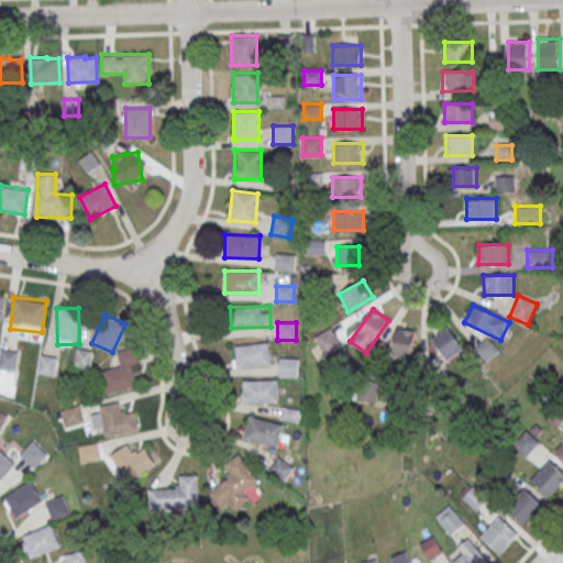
[(430,338),(448,361),(464,348),(446,326),(430,338)]
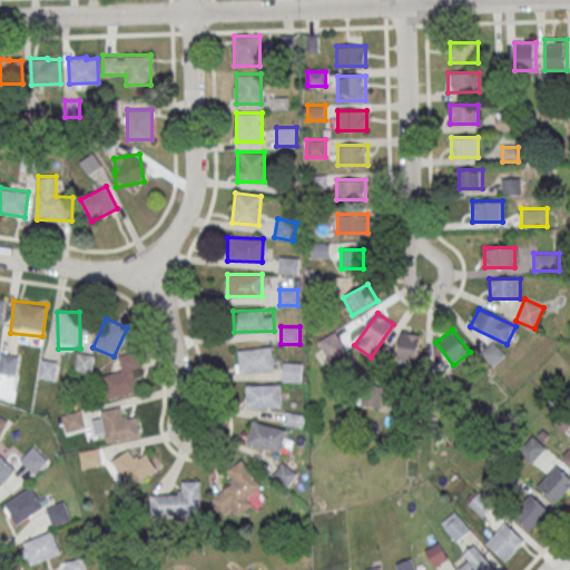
[(320,341),(330,359),(346,350),(336,331),(320,341)]
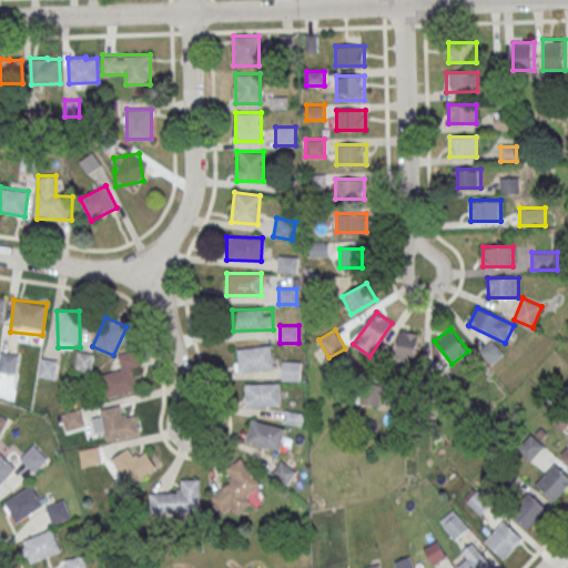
[(397,361),(418,361),(418,332),(397,332),(397,361)]
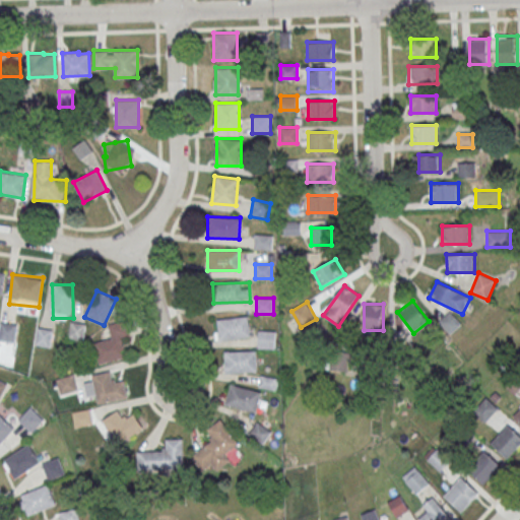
[(250,338),(250,318),(215,318),(215,338),(250,338)]
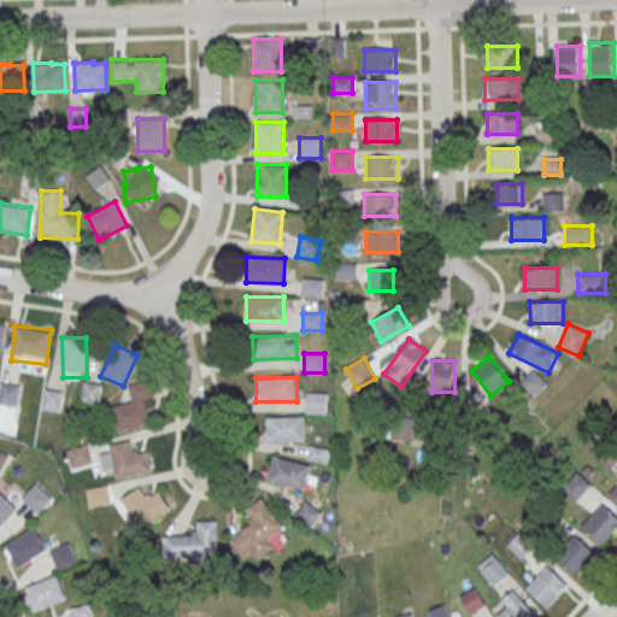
[(82,400),(99,403),(101,385),(84,382),(82,400)]
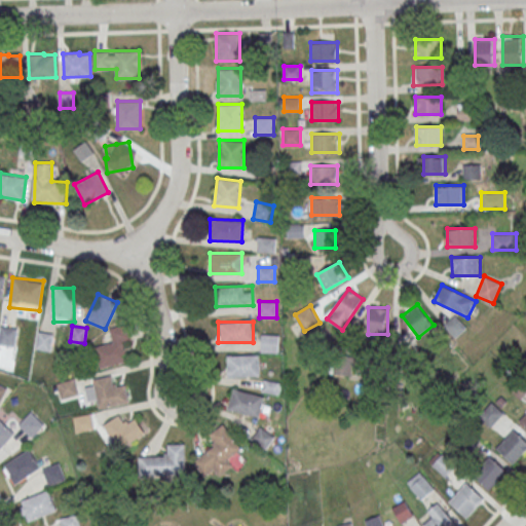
[(130,360),(123,326),(110,328),(113,342),(96,346),(100,366),(130,360)]
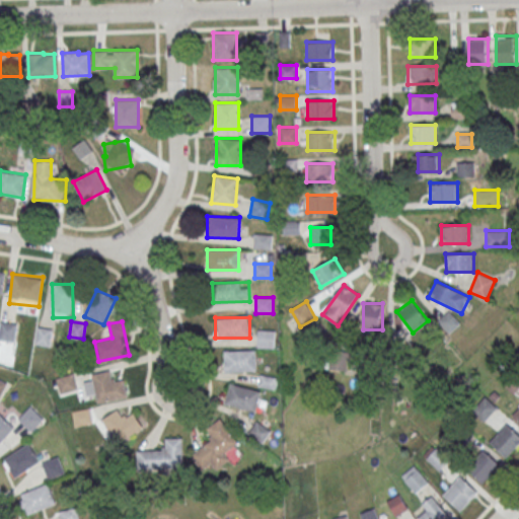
[(0,339),(15,341),(15,323),(1,322),(0,336),(0,339)]
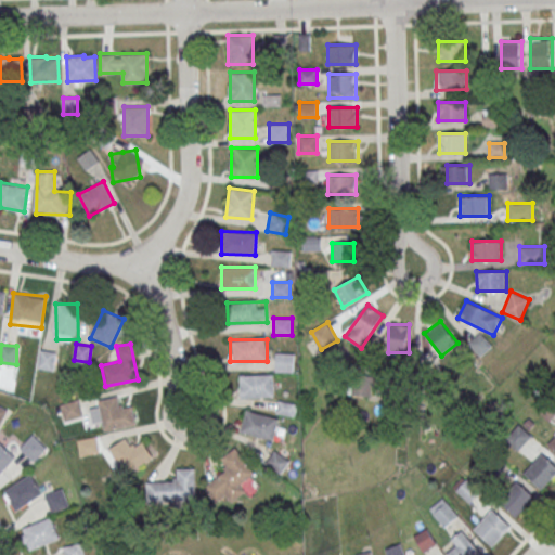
[(56,352),(41,350),(39,368),(54,370),(56,352)]
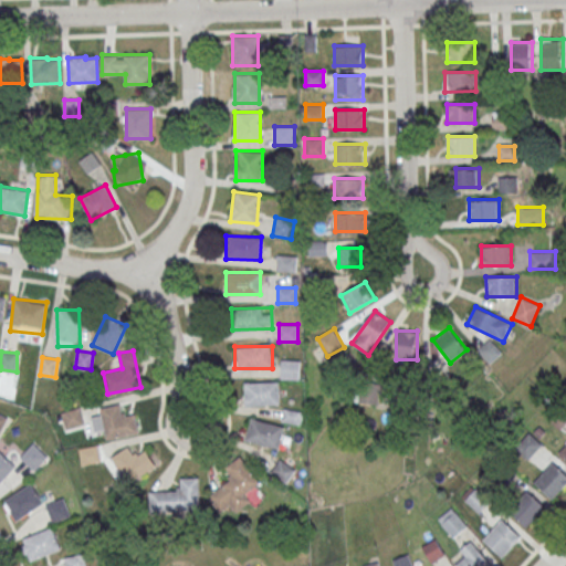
[(300,379),(300,360),(281,359),(281,378),(300,379)]
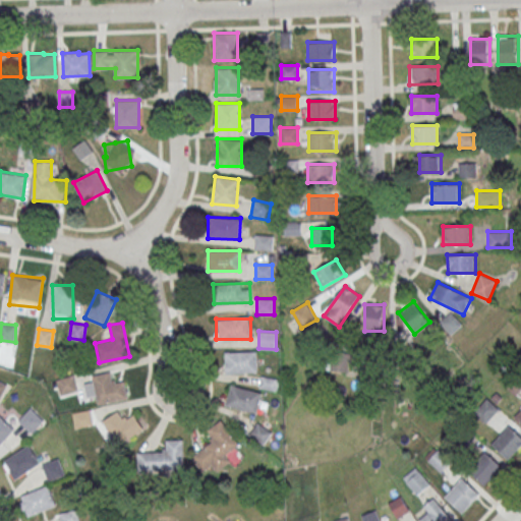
[(257,372),(257,351),(225,351),(225,372),(257,372)]
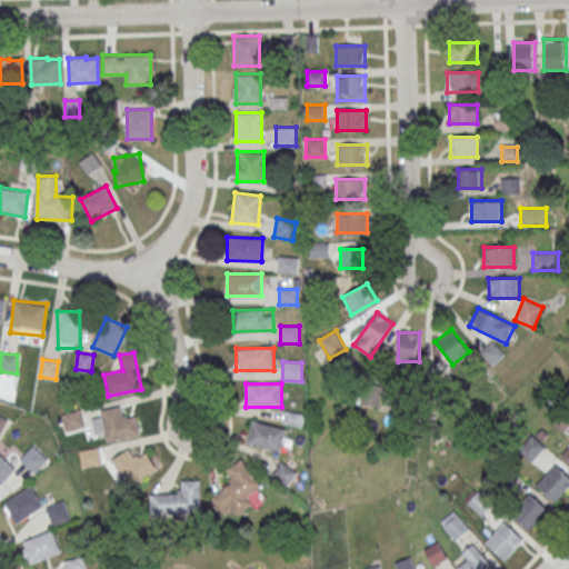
[(380,405),(380,387),(361,387),(361,405),(380,405)]
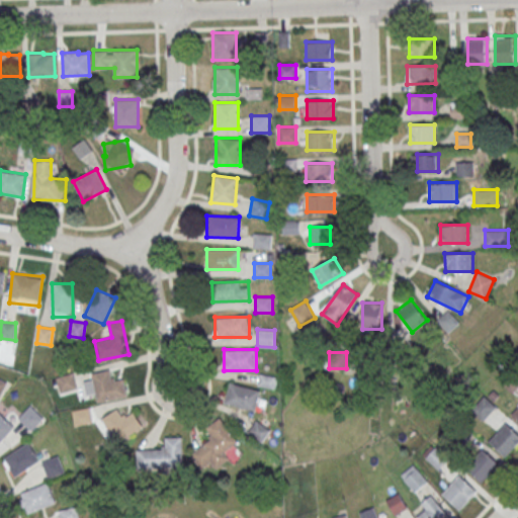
[(96,401),(125,396),(122,377),(111,379),(110,370),(92,372),(96,401)]
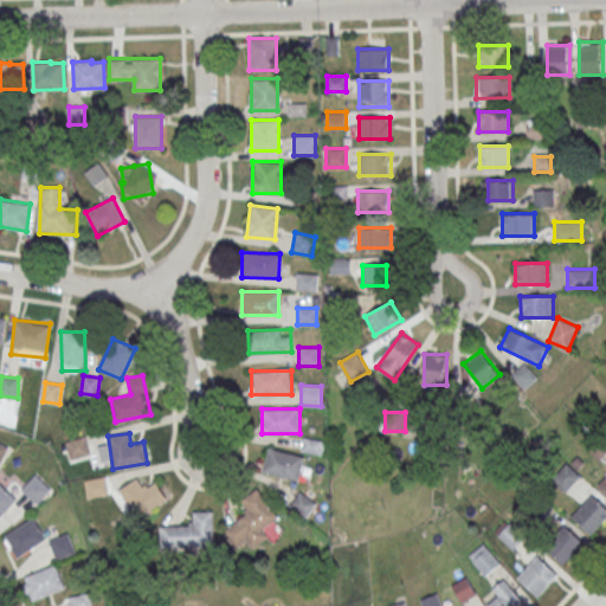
[(307,458),(270,446),(262,470),(298,482),(307,458)]
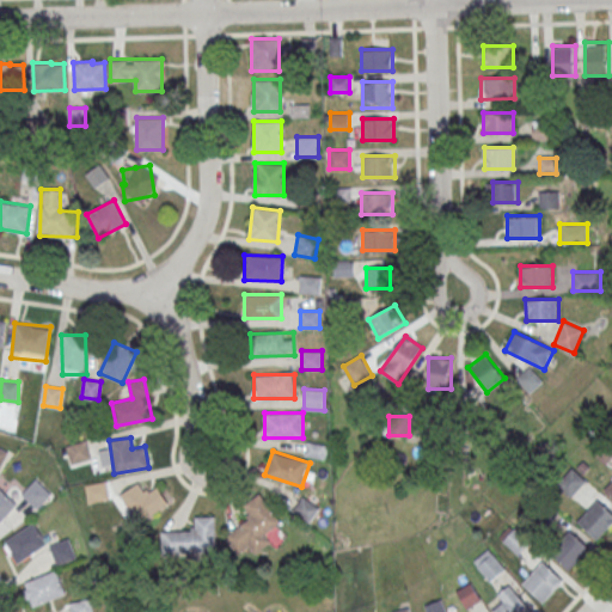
[(573,466),(587,481),(570,497),(556,483),(573,466)]
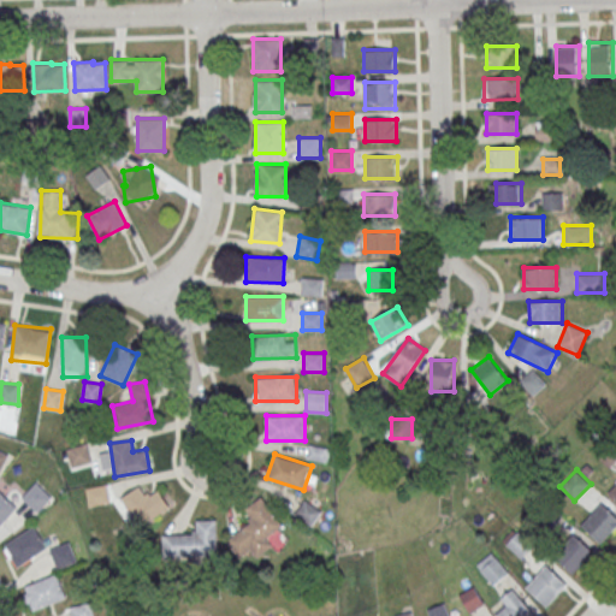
[(53,497),(37,481),(22,497),(37,513),(53,497)]
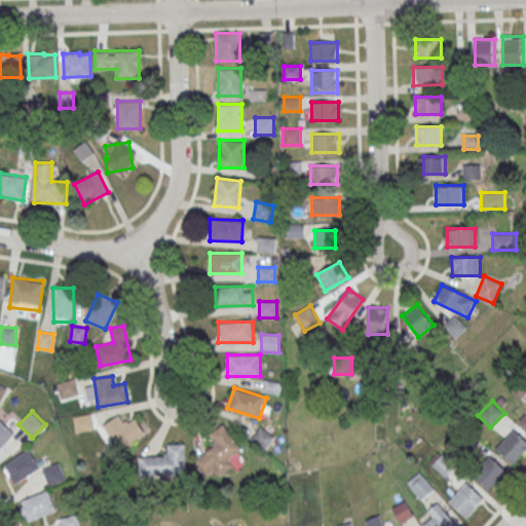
[(135,416),(125,422),(120,414),(104,424),(119,449),(145,434),(135,416)]
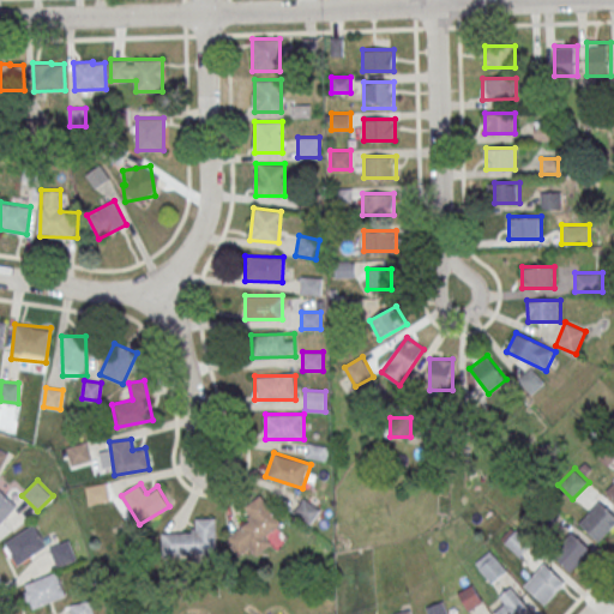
[(88,487),(90,503),(108,499),(107,485),(88,487)]
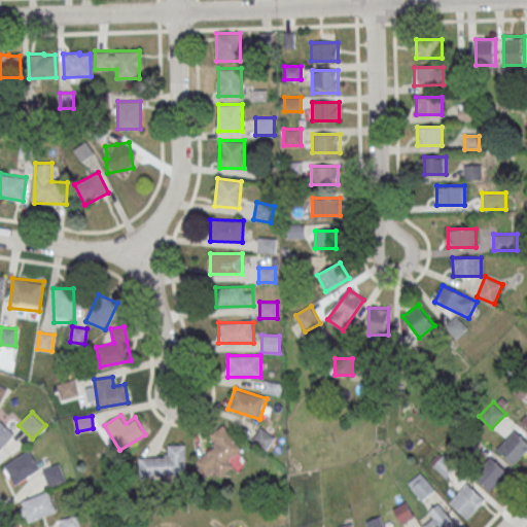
[(0,449),(15,434),(0,418),(0,449)]
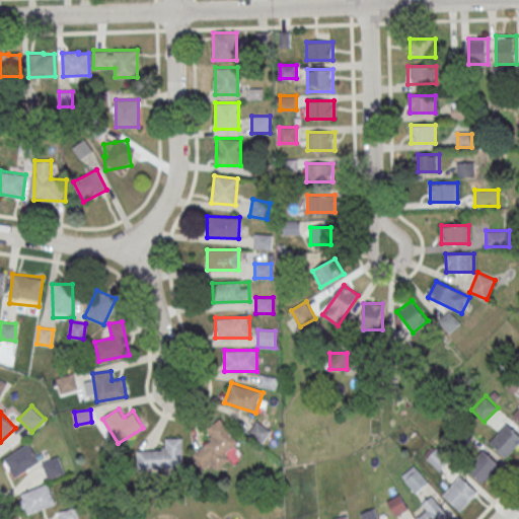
[(227,451),(239,442),(221,418),(205,430),(212,439),(191,455),(202,470),(211,463),(216,469),(232,457),(227,451)]
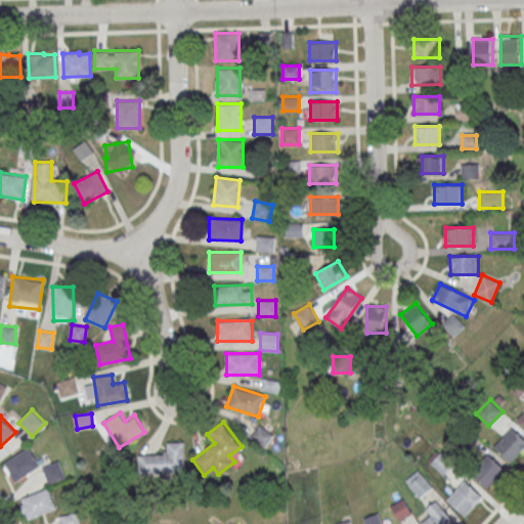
[(264,447),(273,435),(260,425),(251,437),(264,447)]
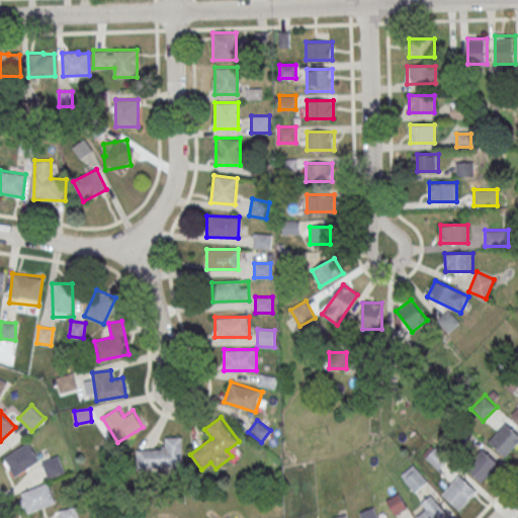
[(489,441),(506,423),(517,434),(517,444),(505,457),(489,441)]
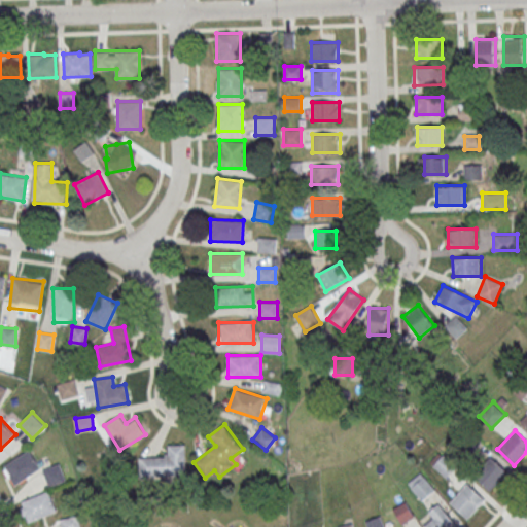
[(186,444),(167,445),(167,456),(139,456),(139,477),(186,476),(186,444)]
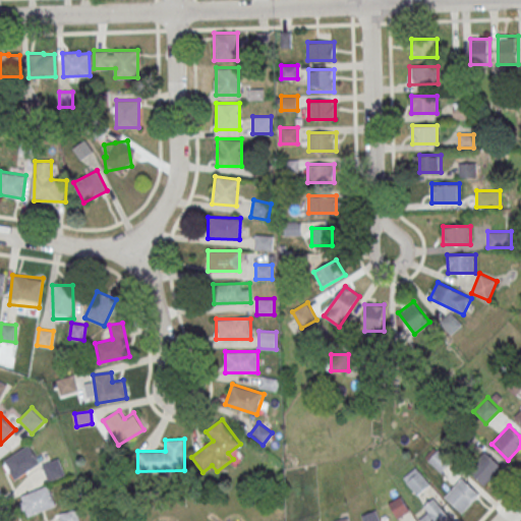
[(41,462),(29,445),(3,461),(15,479),(41,462)]
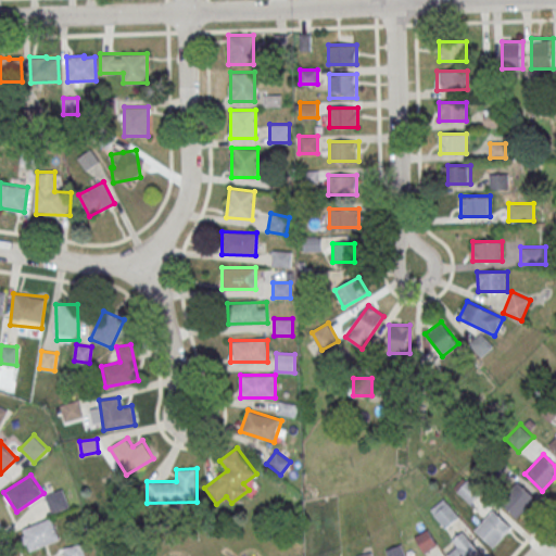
[(468,479),(481,492),(470,504),(456,491),(468,479)]
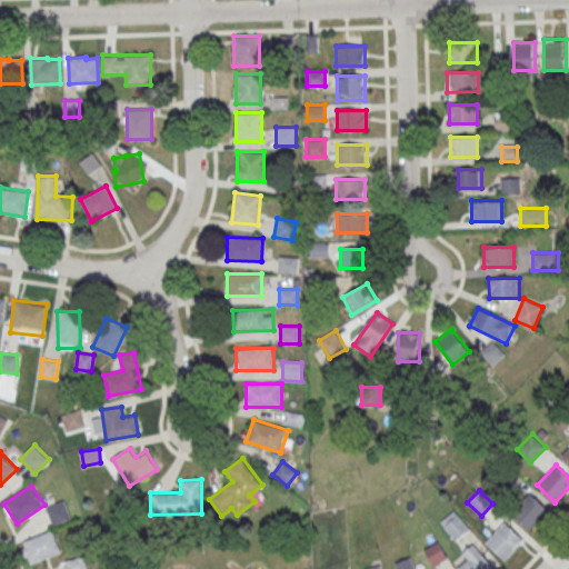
[(510,512),(529,492),(548,510),(529,530),(510,512)]
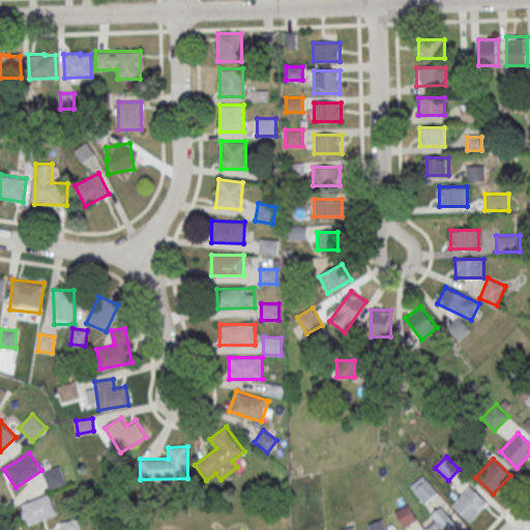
[(67,483),(61,466),(42,472),(50,490),(67,483)]
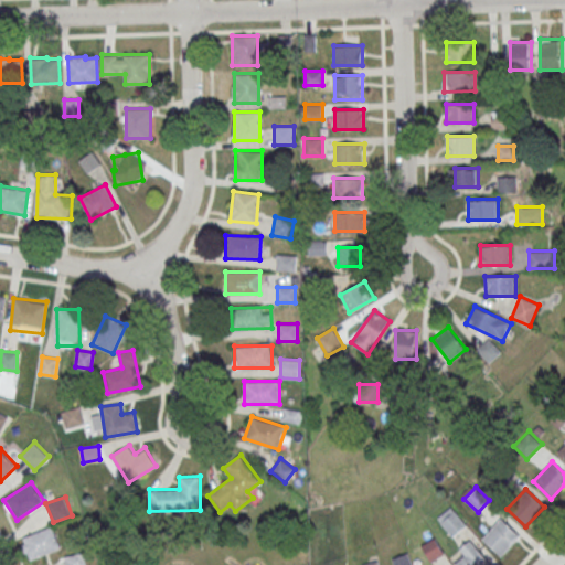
[(451,505),(467,524),(454,536),(437,518),(451,505)]
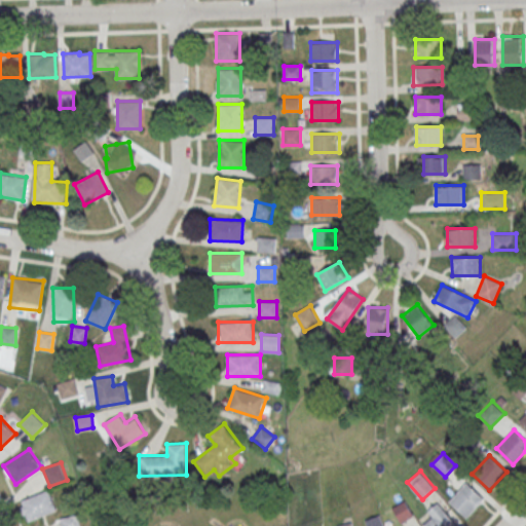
[(449,501),(466,483),(484,499),(466,518),(449,501)]
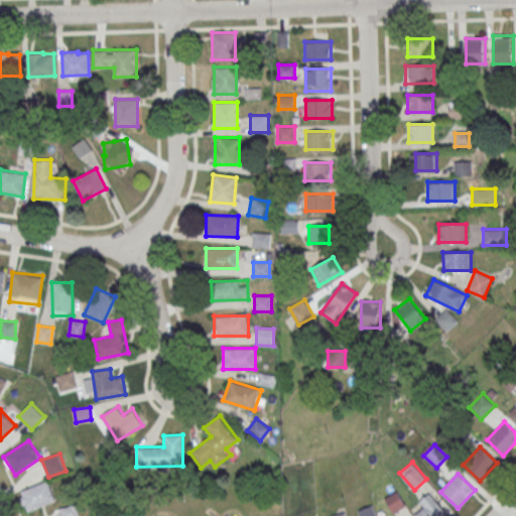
[(26,512),(55,501),(48,481),(19,491),(26,512)]
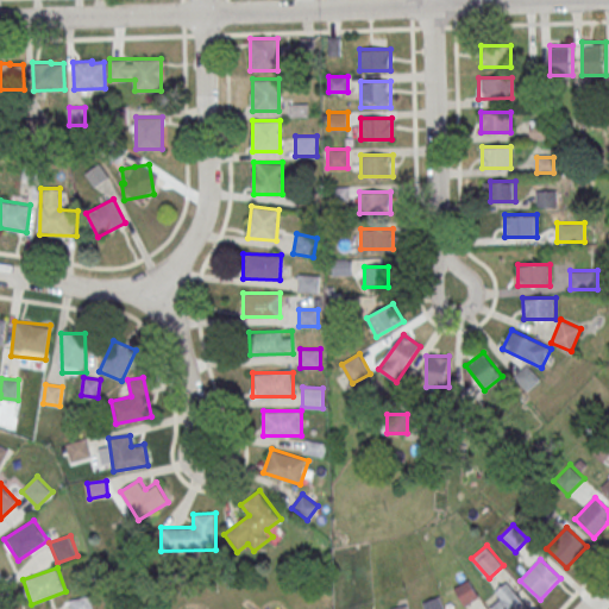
[(479,597),(469,579),(453,589),(465,606),(479,597)]
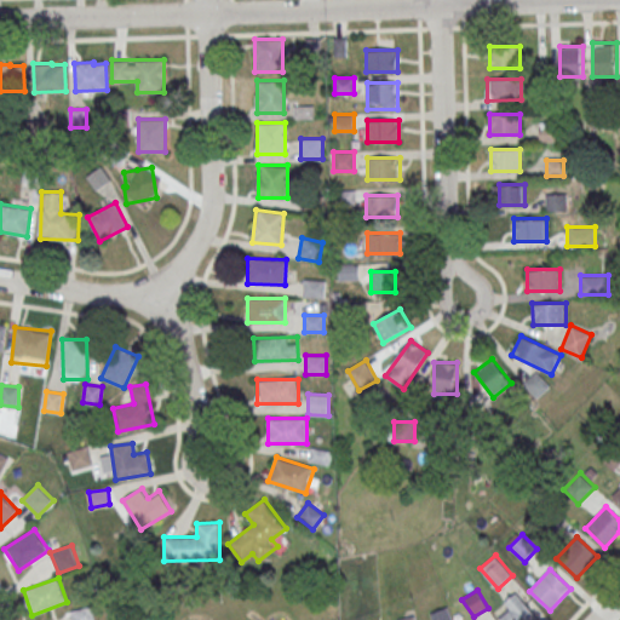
[(499,619),(538,619),(517,592),(504,603),(510,612),(500,619),(499,619)]
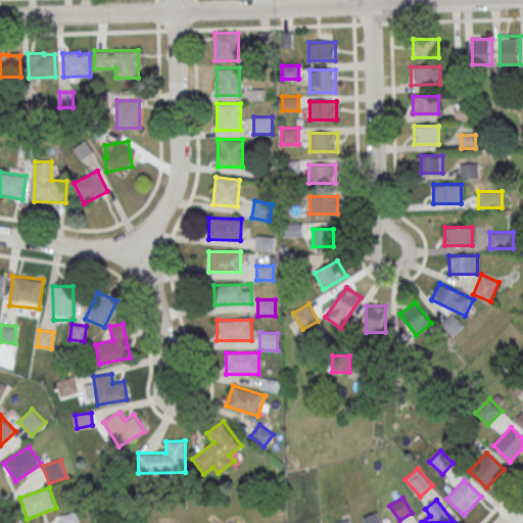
[(61,522),(78,522),(77,513),(60,516),(61,522)]
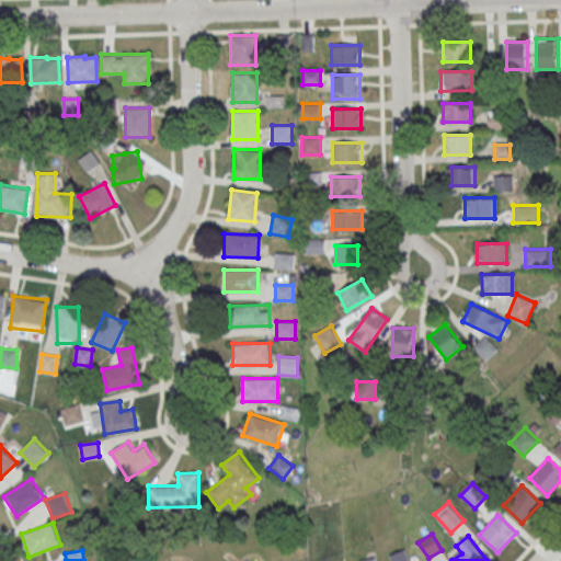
[(407,560),(408,553),(395,551),(392,560),(407,560)]
